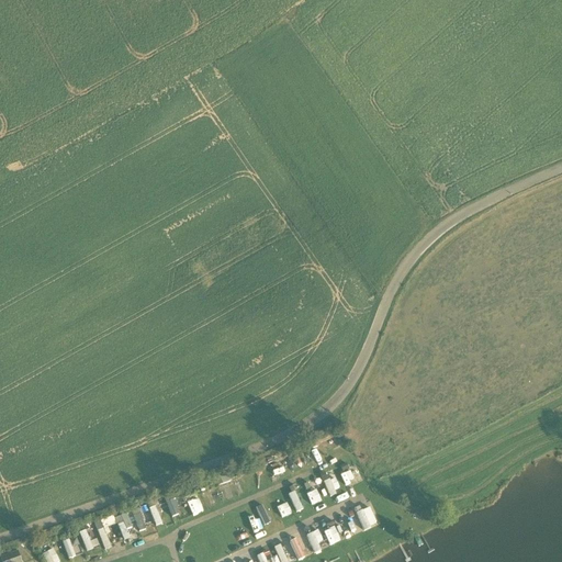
[(351,472),(340,475),(344,485),(355,482),(351,472)]
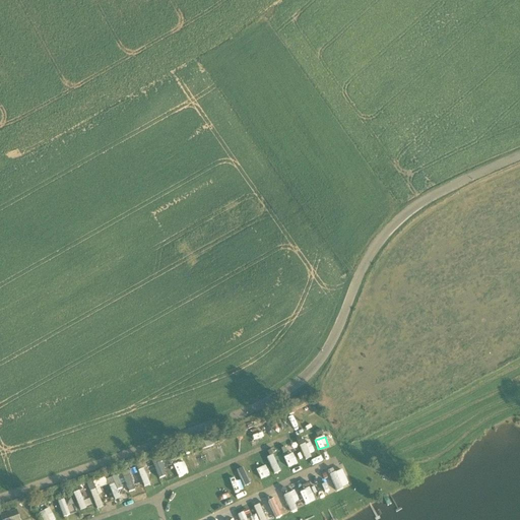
[(305,461),(311,458),(309,453),(314,451),(310,439),(298,443),(305,461)]
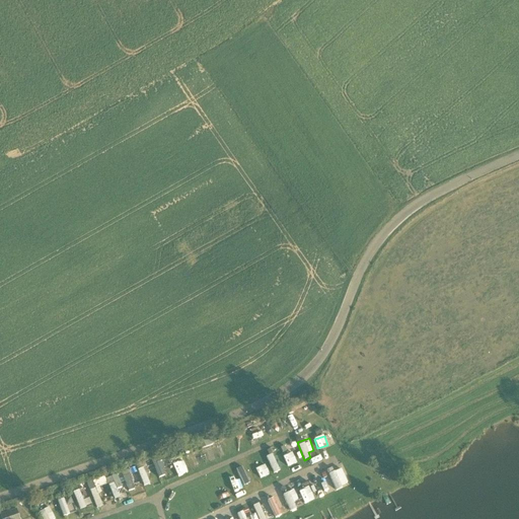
[(213,445),(210,439),(203,441),(202,439),(200,440),(203,449),(213,445)]
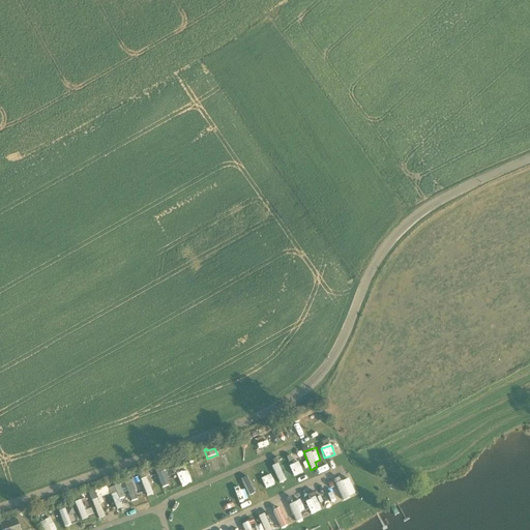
[(294,476),(299,474),(297,470),(302,468),(298,458),(287,462),(294,476)]
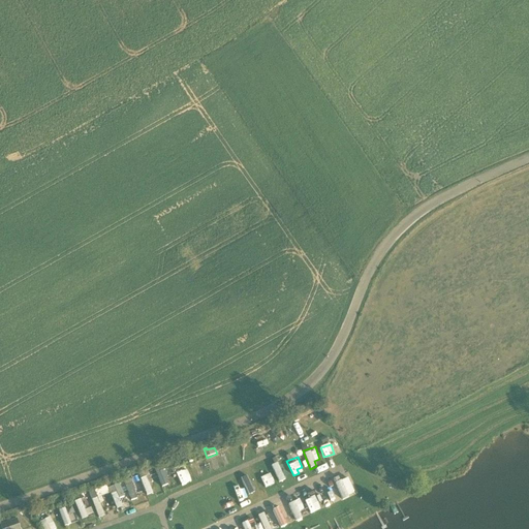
[(210,471),(219,468),(216,458),(207,461),(210,471)]
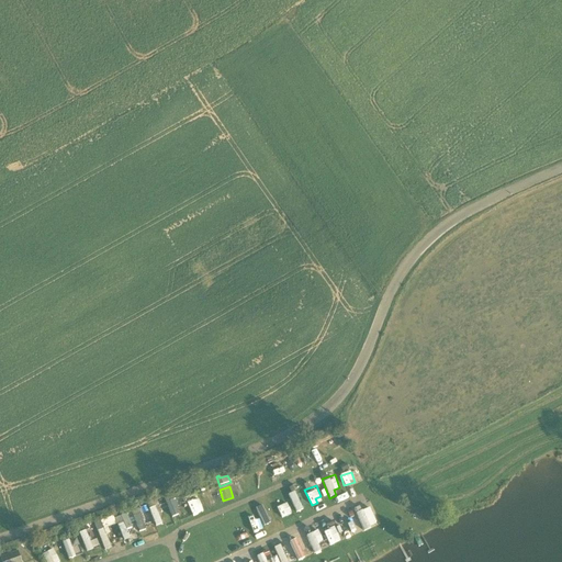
[(295,512),(305,507),(301,497),(291,502),(295,512)]
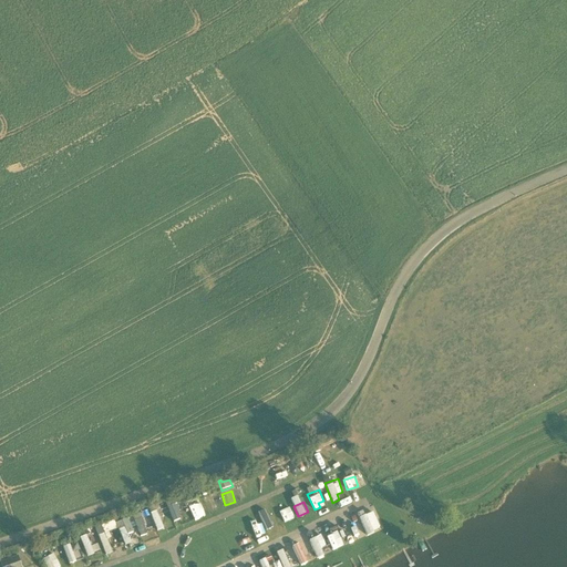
[(163,529),(160,518),(163,517),(158,505),(142,509),(145,518),(152,516),(156,532),(163,529)]
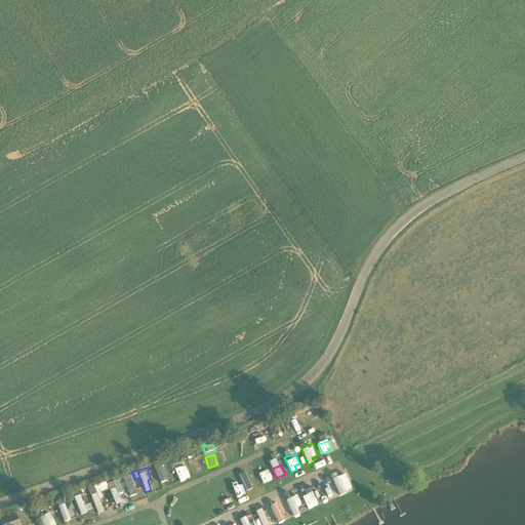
[(267,479),(272,477),(269,471),(259,475),(265,487),(270,485),(267,479)]
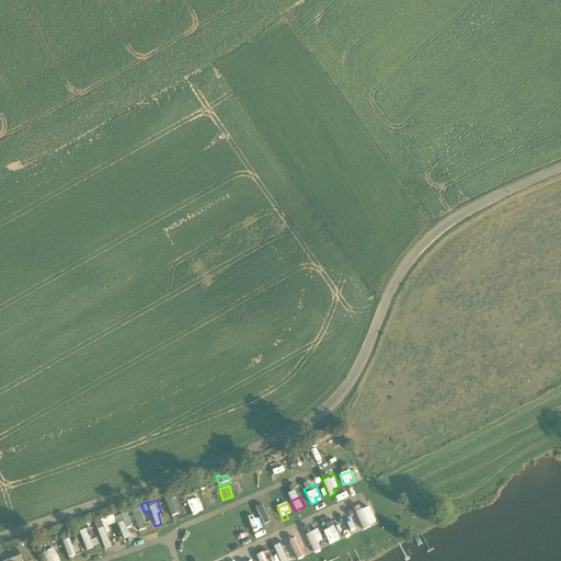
[(356,512),(362,530),(369,528),(368,525),(375,523),(370,507),(356,512)]
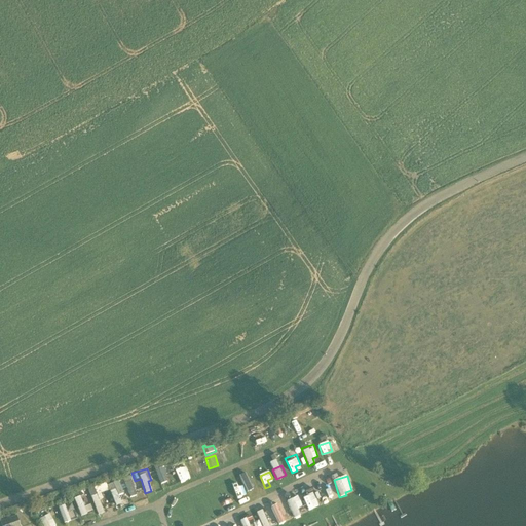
[(123,481),(130,498),(137,495),(129,478),(123,481)]
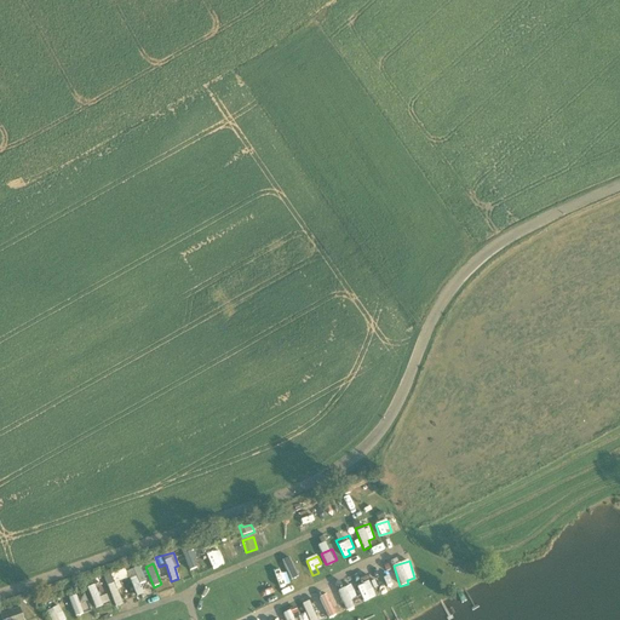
[(115,608),(124,606),(116,584),(127,579),(125,569),(104,578),(115,608)]
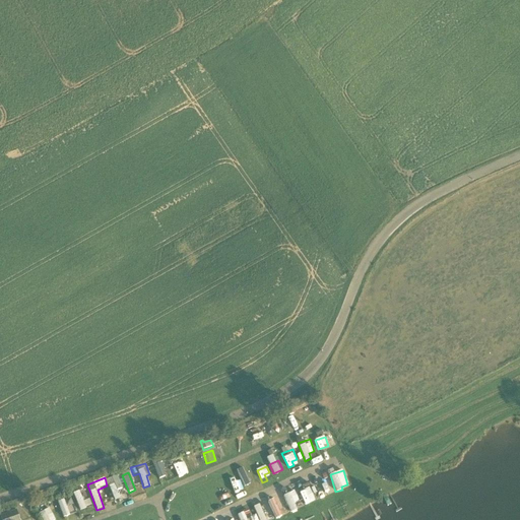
[(115,483),(109,485),(114,502),(119,500),(115,483)]
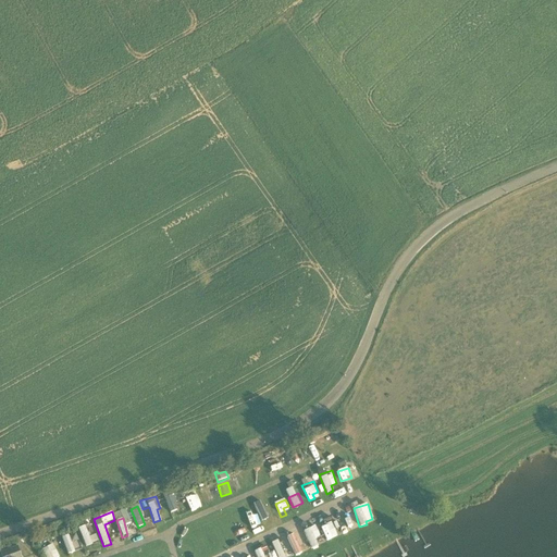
[(332,522),(320,528),(326,542),(338,536),(332,522)]
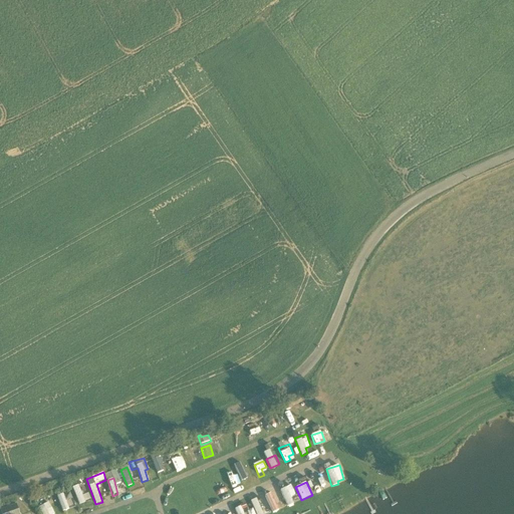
[(78,485),(72,487),(78,505),(90,501),(88,493),(82,496),(78,485)]
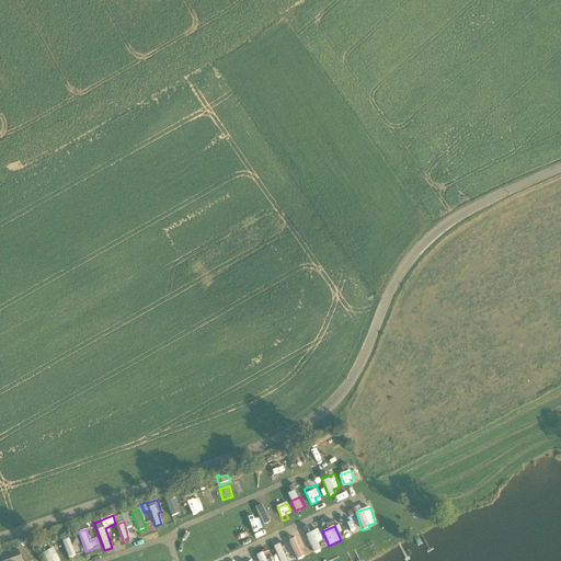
[(306,535),(313,553),(320,550),(317,542),(321,540),(317,529),(306,535)]
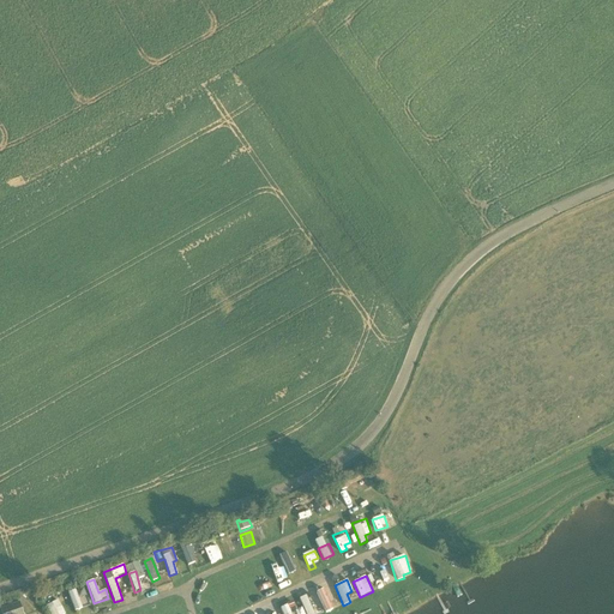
[(74,612),(82,609),(76,590),(68,593),(74,612)]
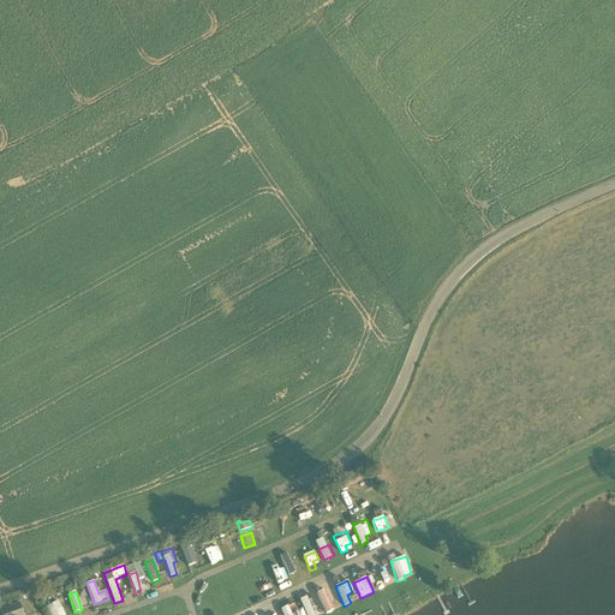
[(327,591),(318,592),(324,614),(333,613),(327,591)]
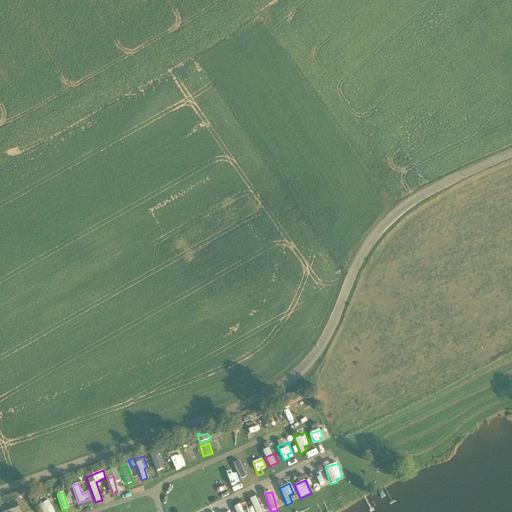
[(255,497),(249,499),(254,511),(266,511),(267,511),(263,502),(258,504),(255,497)]
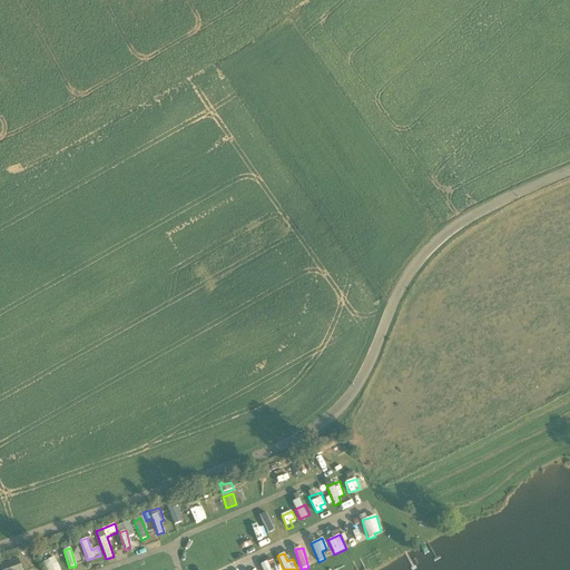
[(0,567),(1,569),(20,569),(18,560),(0,566),(0,567)]
